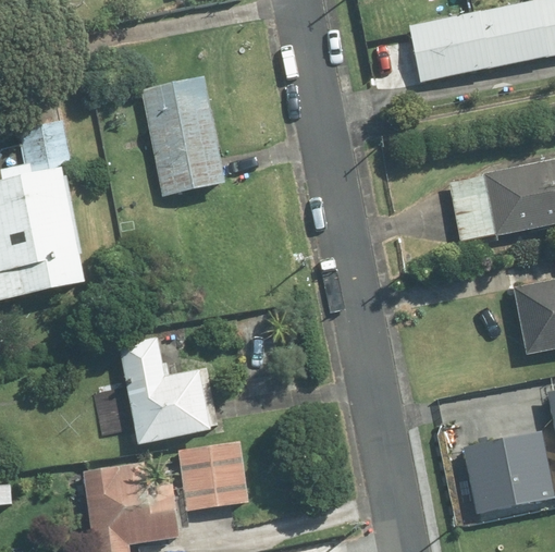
[(528,0),(409,25),(421,82),(554,53),(554,0),(528,0)]
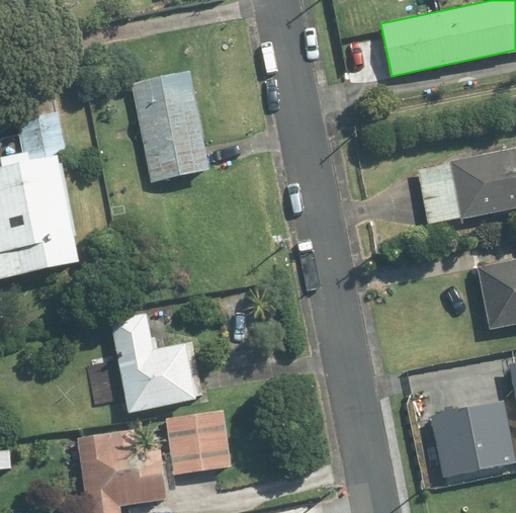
[(188,68),(126,80),(148,186),(209,173),(188,68)]
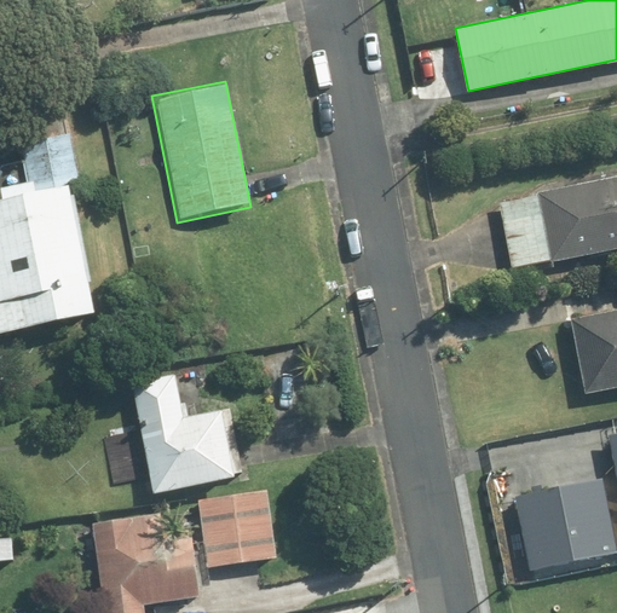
[(52,169),(0,179),(0,307),(78,293),(52,169)]
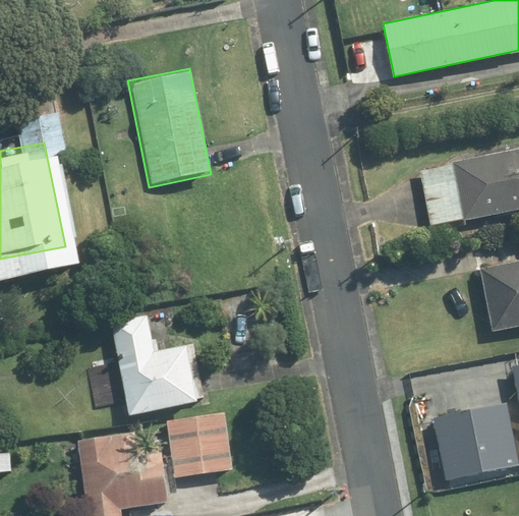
[(518,142),(421,161),(433,223),(518,207),(518,142)]
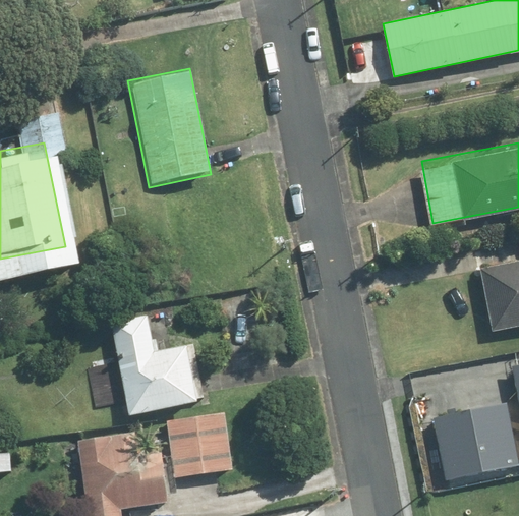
[(518,259),(477,267),(489,331),(518,325),(518,259)]
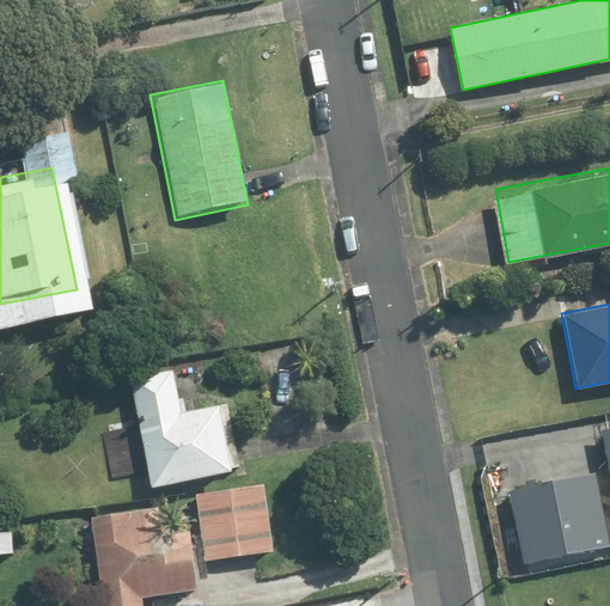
[(147,467),(151,489),(231,473),(220,421),(230,418),(226,398),(184,406),(182,393),(178,395),(172,366),(129,373),(136,411),(103,417),(114,475),(147,467)]
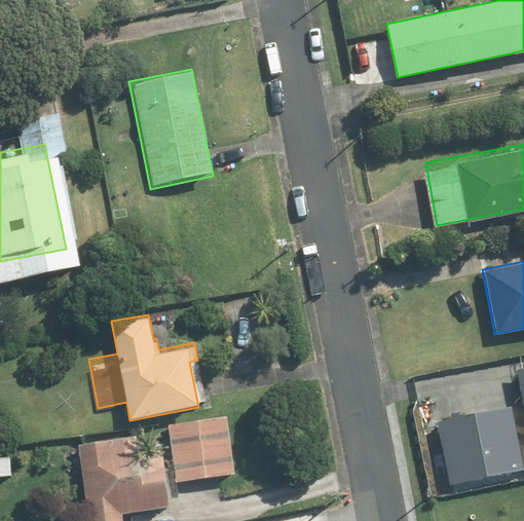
[(439,415),(451,478),(523,462),(523,432),(518,400),(439,415)]
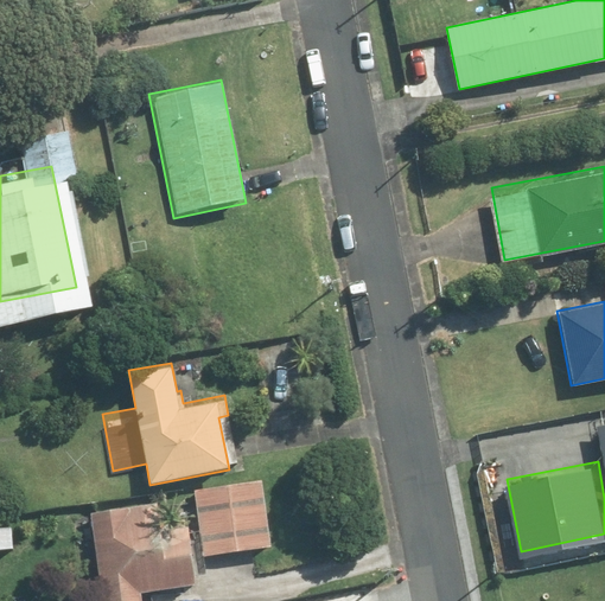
[(263,479),(191,488),(201,555),(272,545),(263,479)]
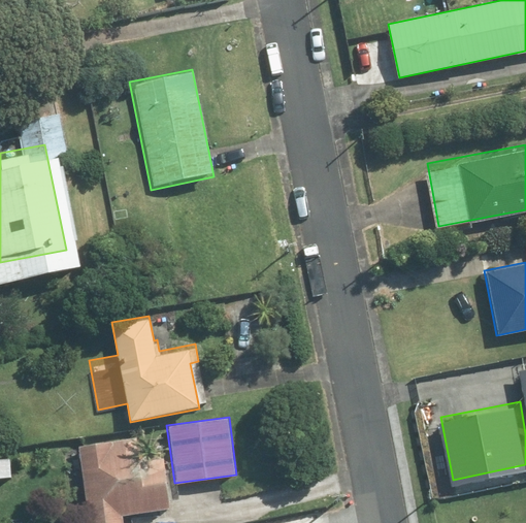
[(138,439),(78,446),(85,522),(122,522),(121,516),(169,512),(164,459),(140,461),(138,439)]
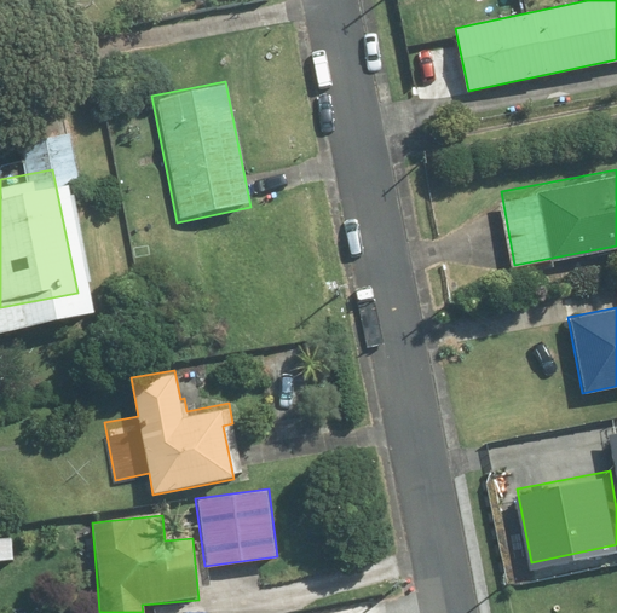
[(13,532),(0,532),(0,559),(12,560),(13,532)]
